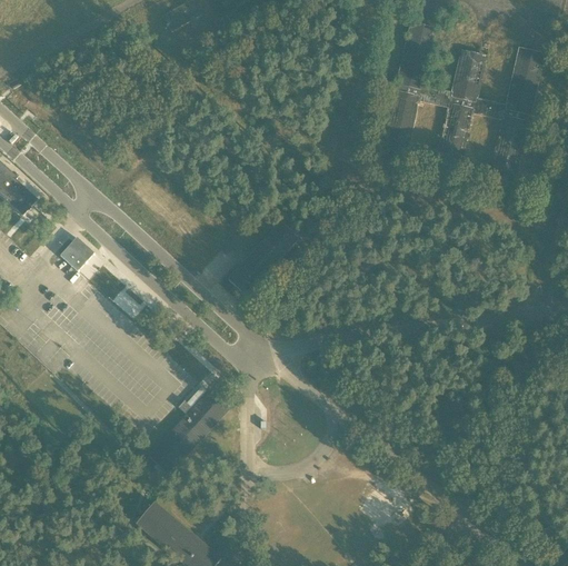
[(235,23),(228,12),(213,20),(220,32),(235,23)]
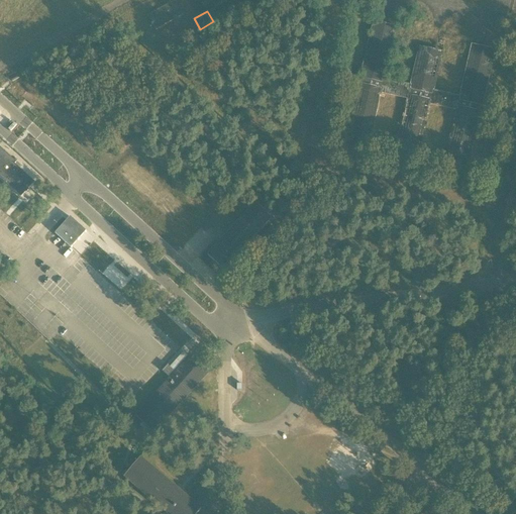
[(480,103),(481,103),(494,47),(472,42),(459,94),(432,88),(441,49),(419,44),(410,83),(383,77),(395,24),(373,19),(359,75),(360,75),(358,82),(345,136),(368,141),(380,90),(407,96),(396,141),(404,143),(405,140),(411,142),(410,144),(419,146),(429,102),(456,108),(445,152),(443,160),(467,165),(479,110),(479,109),(480,103)]
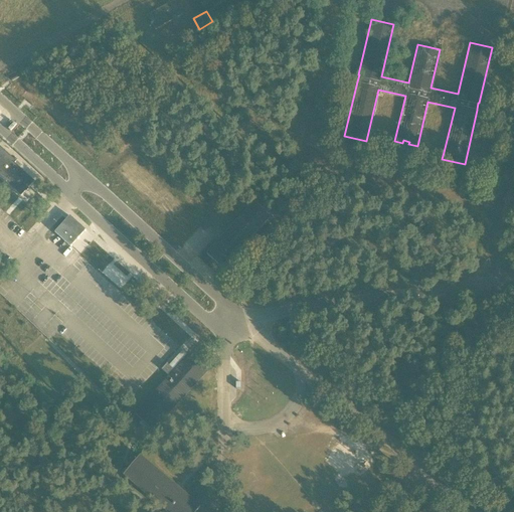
[(0,175),(20,194),(34,179),(14,161),(15,160),(11,156),(9,156),(0,148),(0,175)]
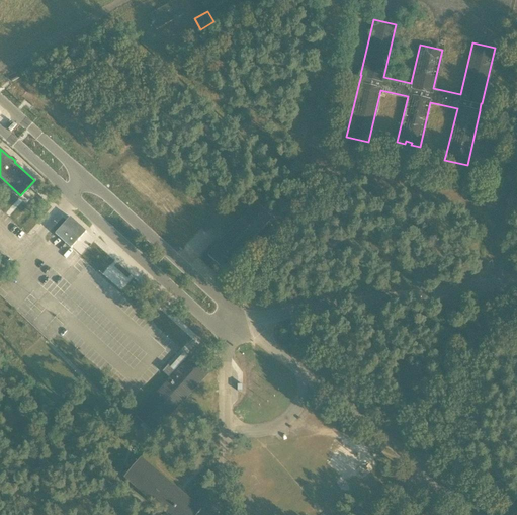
[(85,230),(69,215),(55,231),(70,246),(85,230)]
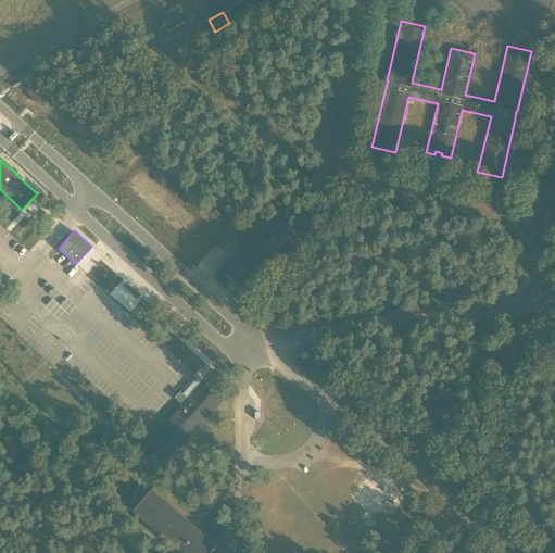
[(209,266),(213,272),(223,264),(218,259),(209,266)]
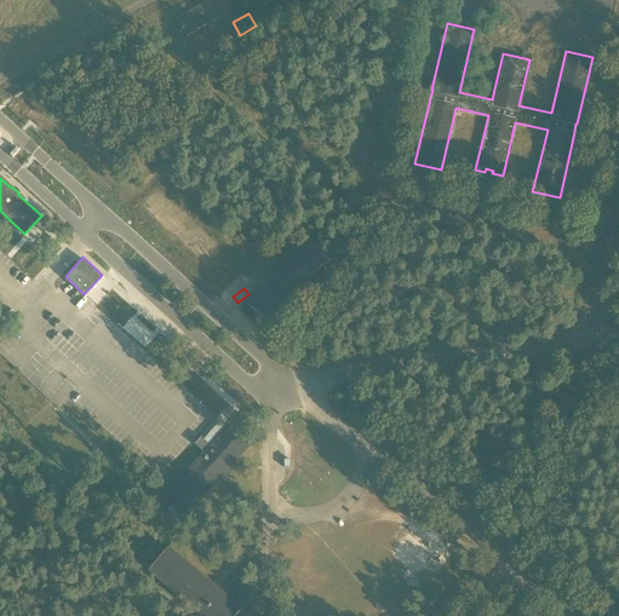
[(522,425),(531,426),(533,410),(525,409),(522,425)]
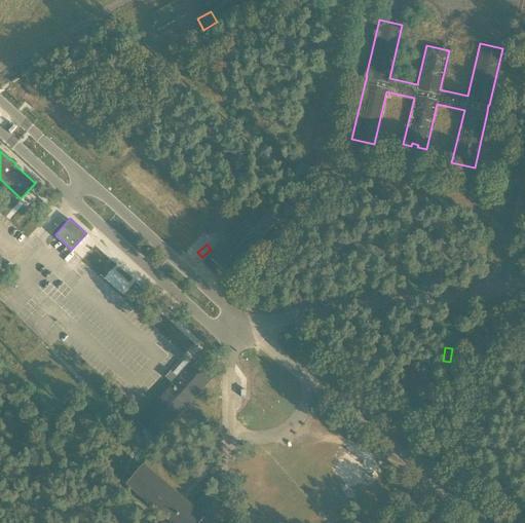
[(170,370),(164,375),(172,381),(136,420),(155,438),(211,376),(193,360),(186,367),(177,376),(170,370)]
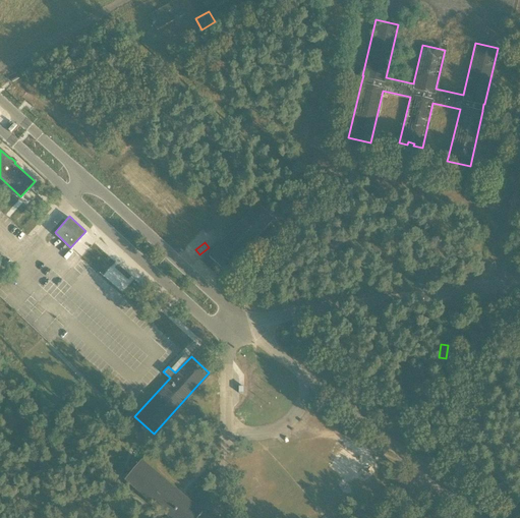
[(124,479),(171,517),(194,517),(201,510),(185,497),(184,498),(174,490),(176,488),(141,459),(124,479)]
